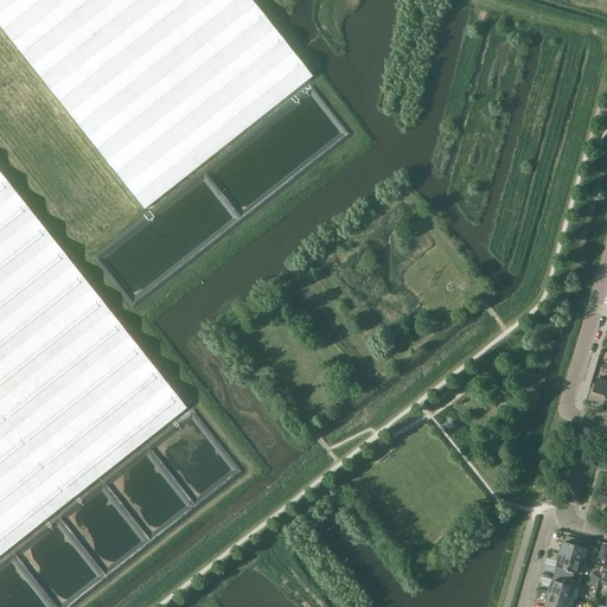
[(0,172),(0,554),(186,407),(0,172)]
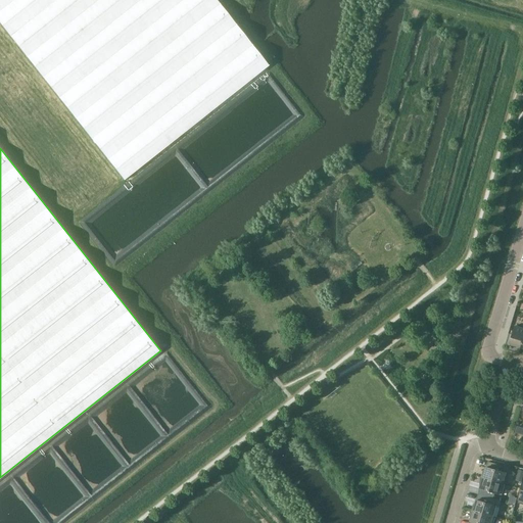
[(520,347),(522,336),(522,328),(514,326),(509,344),(520,347)]
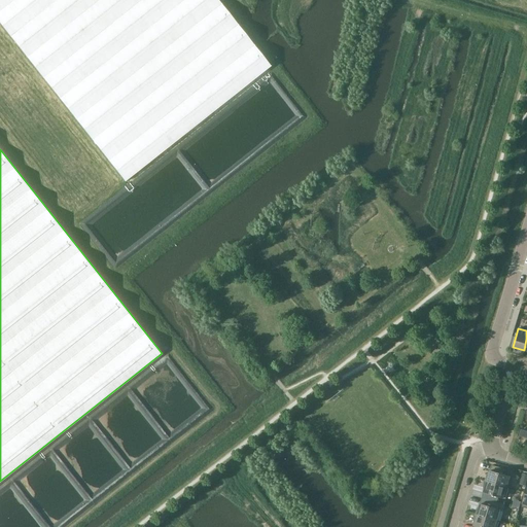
[(506,469),(492,465),(489,475),(488,473),(485,482),(506,488),(510,477),(505,476),(506,469)]
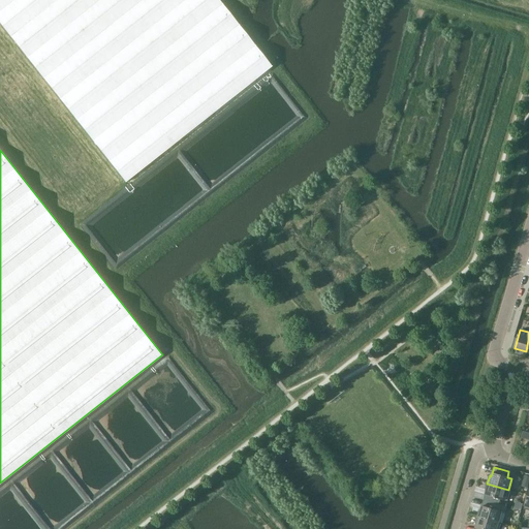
[(510,490),(508,490),(487,484),(486,491),(487,491),(484,500),(499,505),(500,499),(507,501),(510,490)]
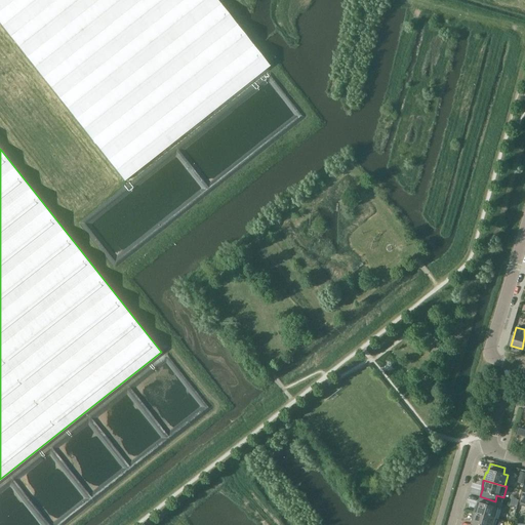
[(502,503),(495,501),(480,496),(477,506),(473,513),(494,519),(497,509),(501,510),(502,503)]
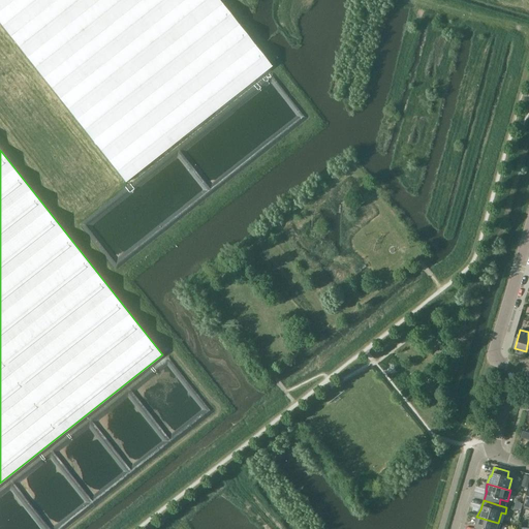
[(516,502),(514,508),(521,511),(523,504),(516,502)]
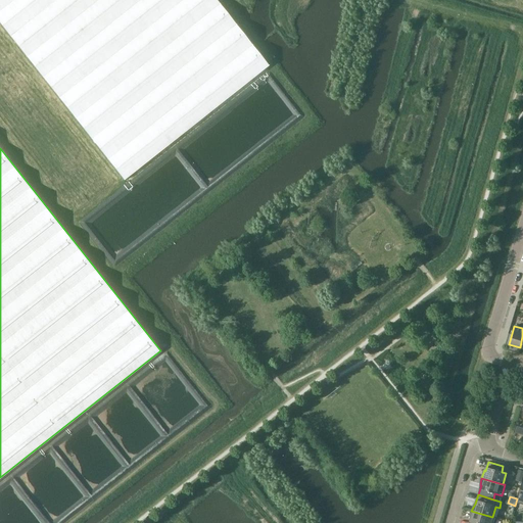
[(493,522),(495,518),(492,517),(471,511),(470,519),(471,519),(470,522),(493,522)]
